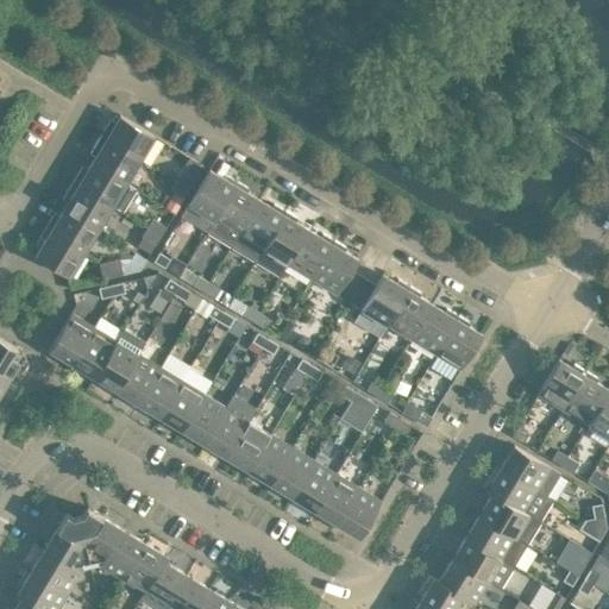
[(120,114),(115,121),(111,119),(101,136),(140,159),(155,136),(120,114)]
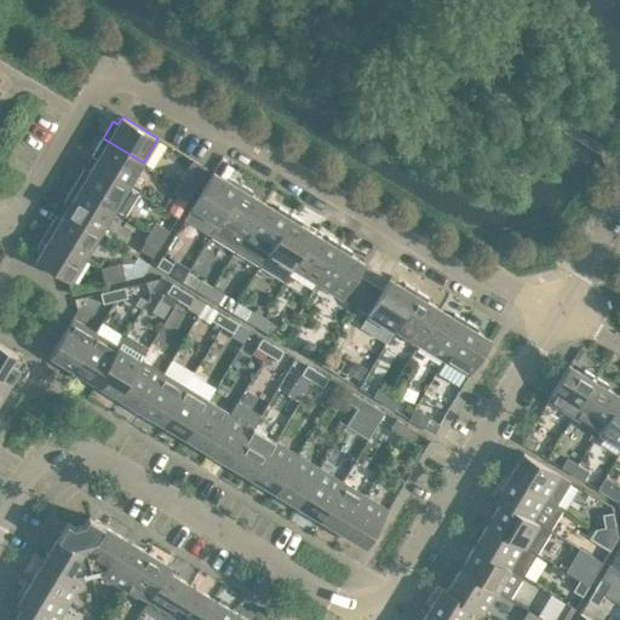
[(92,154),(97,158),(93,165),(128,185),(143,162),(103,138),(92,154)]
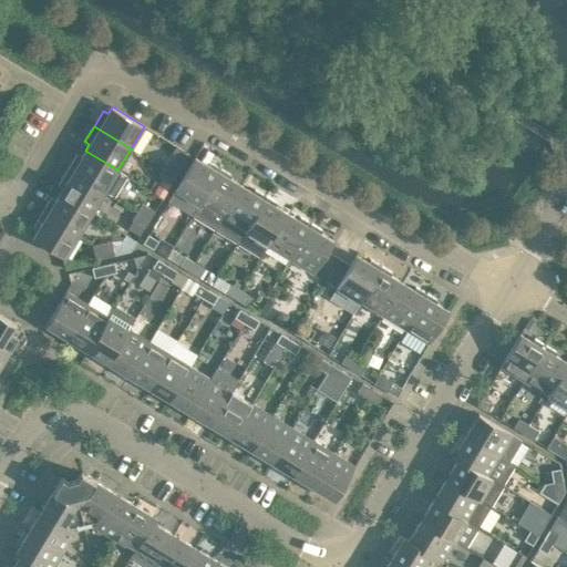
[(189,154),(176,146),(163,168),(176,176),(189,154)]
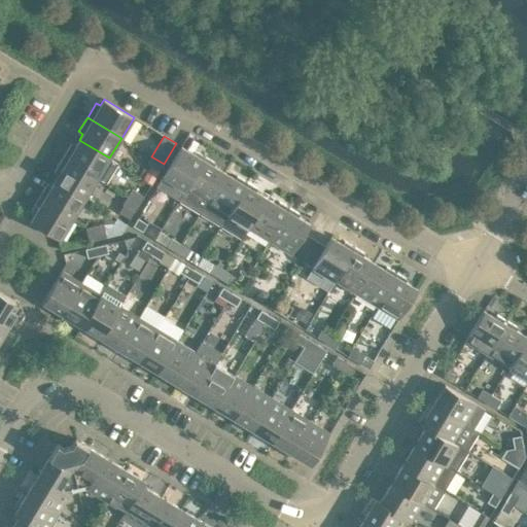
[(118,163),(109,157),(79,140),(76,145),(71,143),(63,157),(97,178),(106,183),(118,163)]
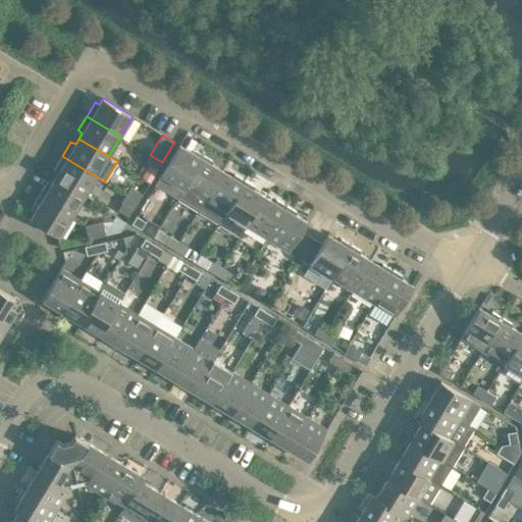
[(203,155),(193,149),(192,151),(179,144),(155,185),(177,198),(184,188),(203,155)]
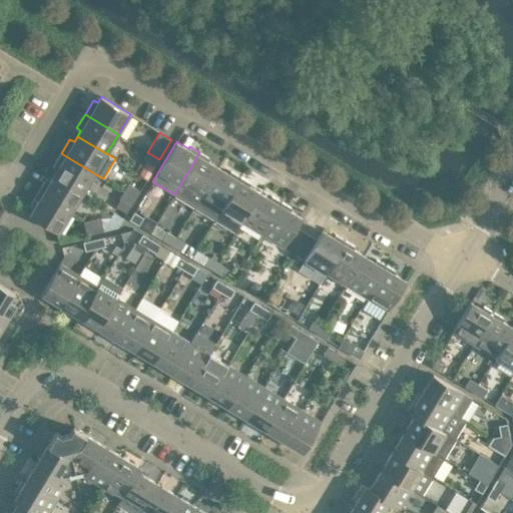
[(146,161),(154,166),(159,159),(147,152),(143,159),(146,161)]
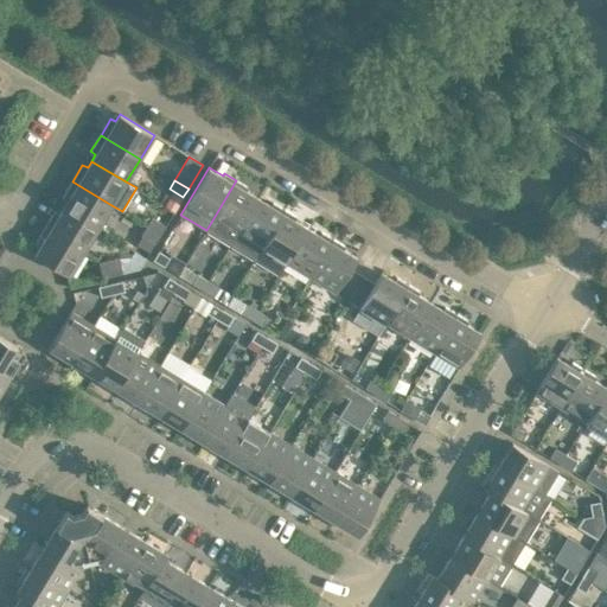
[(247,190),(248,187),(236,180),(213,218),(206,230),(230,246),(259,198),(247,190)]
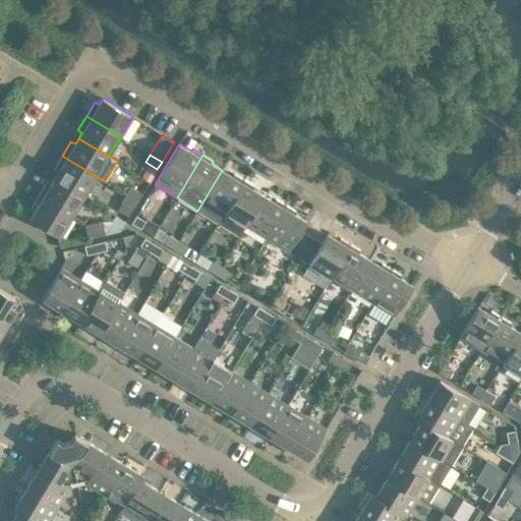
[(54,169),(58,172),(54,178),(83,195),(96,176),(62,156),(54,169)]
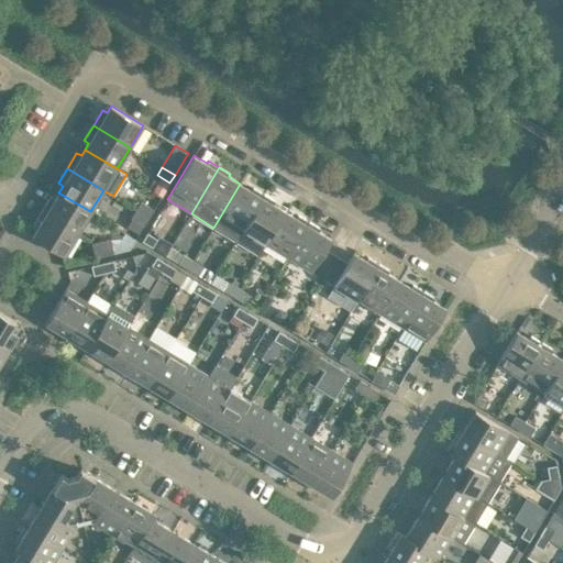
[(161,177),(153,189),(163,195),(169,183),(161,177)]
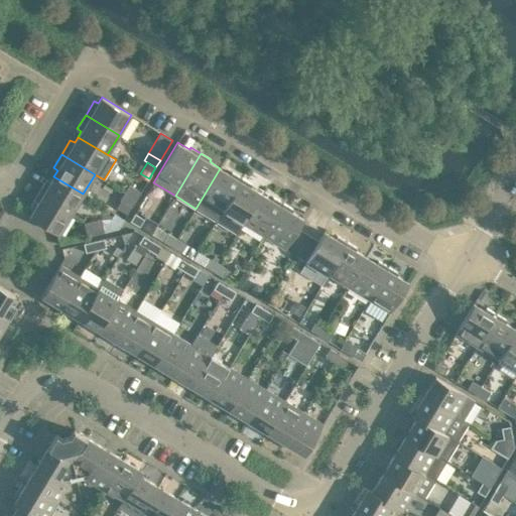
[(232,172),(231,174),(220,168),(196,209),(217,221),(242,178),(232,172)]
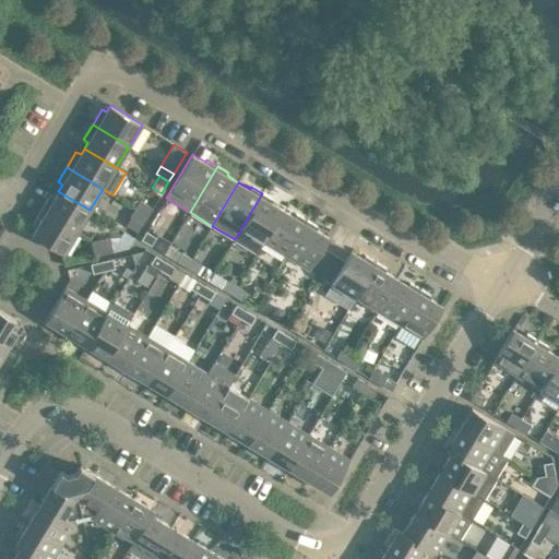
[(55,197),(50,194),(40,210),(78,232),(90,210),(58,191),(55,197)]
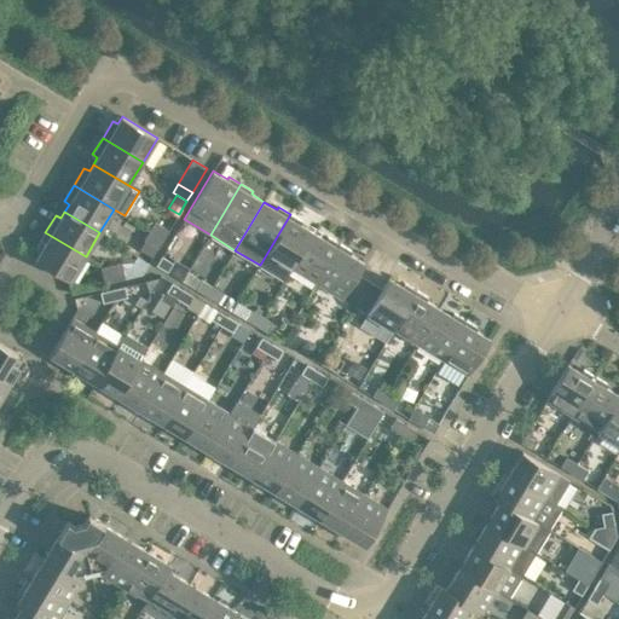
[(301,224),(304,221),(290,214),(260,265),(284,279),(291,267),(313,232),(301,224)]
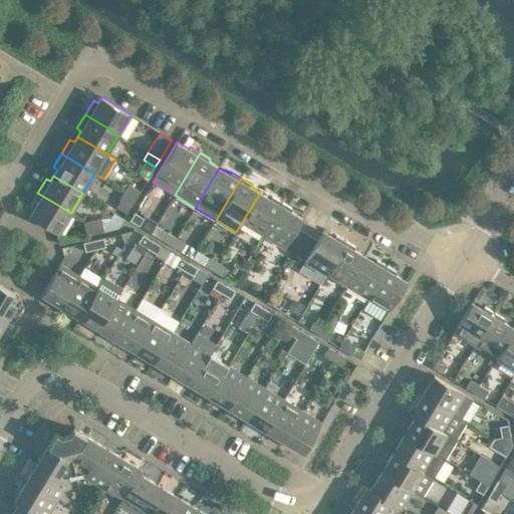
[(141,192),(129,185),(124,192),(136,199),(141,192)]
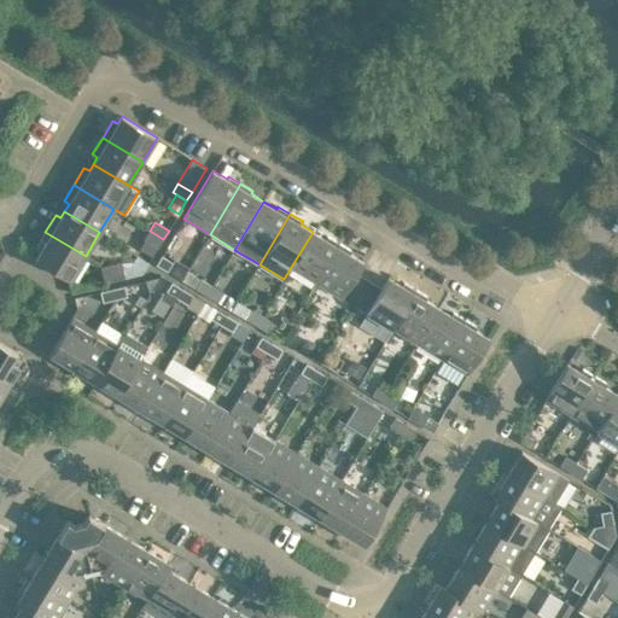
[(145,240),(158,248),(163,239),(150,231),(144,239),(145,240)]
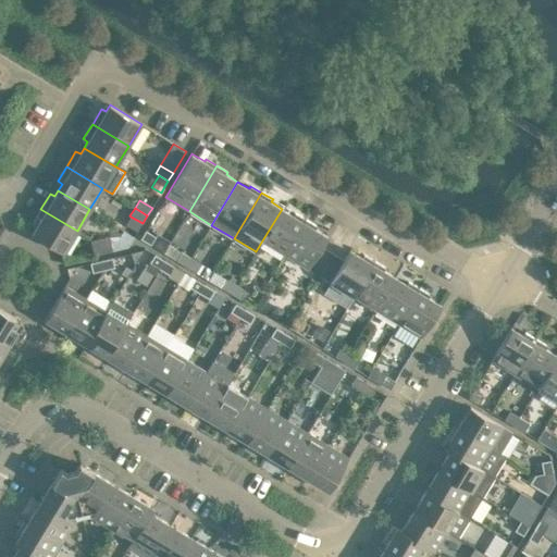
[(32,223),(36,226),(32,233),(64,252),(77,231),(40,209),(32,223)]
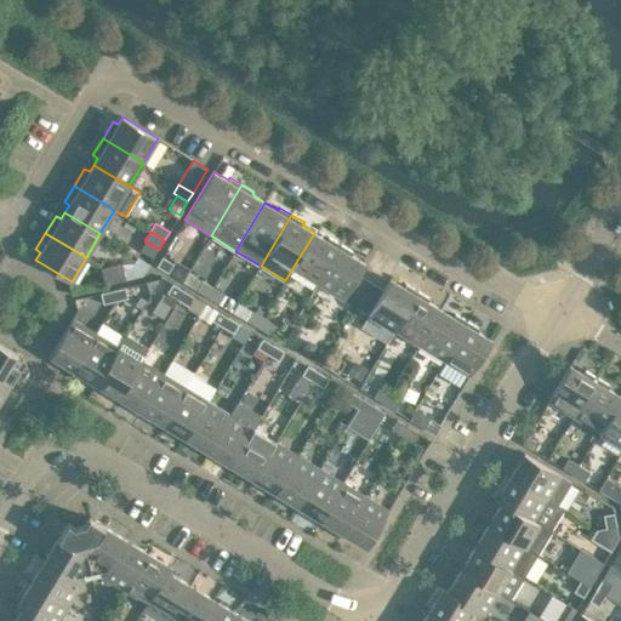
[(329,237),(328,240),(314,233),(292,268),(318,284),(342,245),(329,237)]
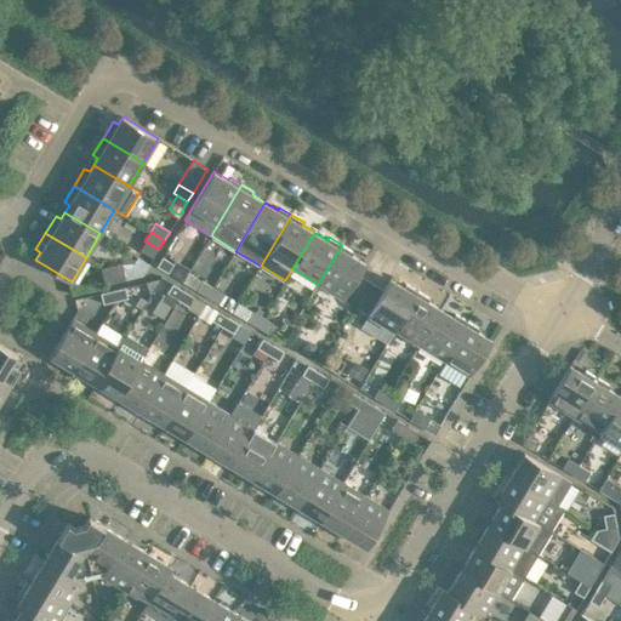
[(146,241),(141,250),(153,257),(159,249),(146,241)]
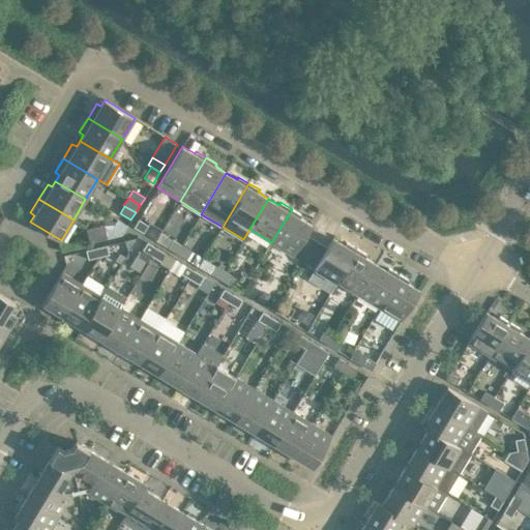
[(300,217),(302,215),(292,209),(271,242),(304,262),(317,240),(306,234),(312,225),(300,217)]
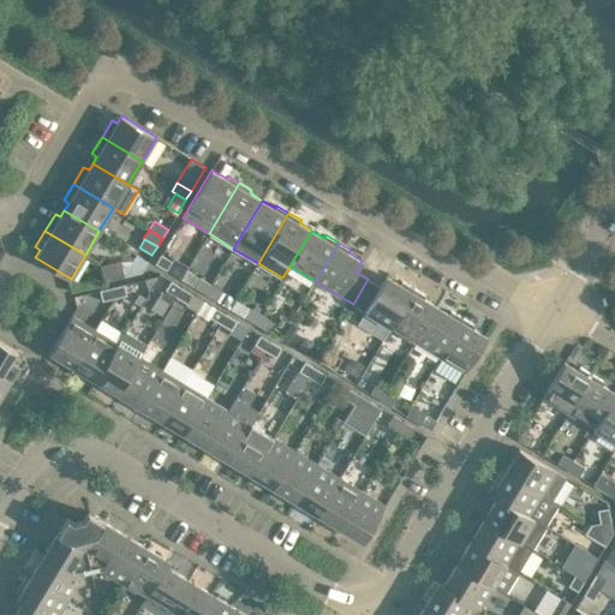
[(161,254),(155,263),(167,270),(172,261),(161,254)]
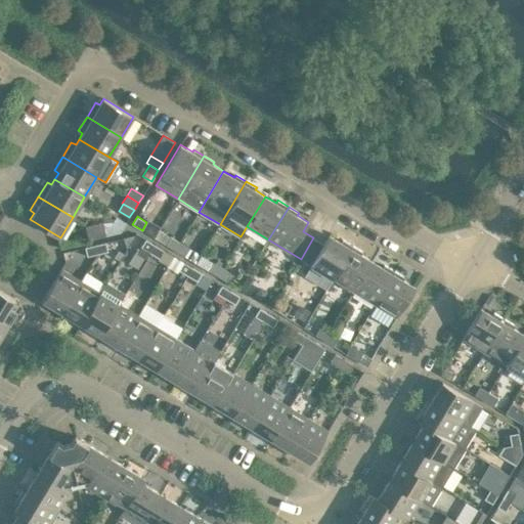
[(105,235),(102,222),(94,224),(97,237),(105,235)]
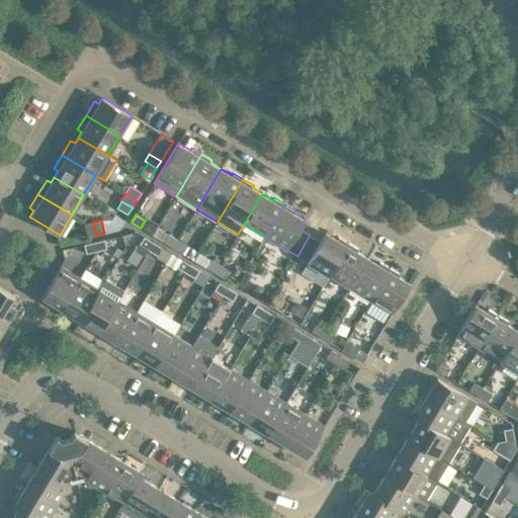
[(85,224),(88,237),(96,235),(93,222),(85,224)]
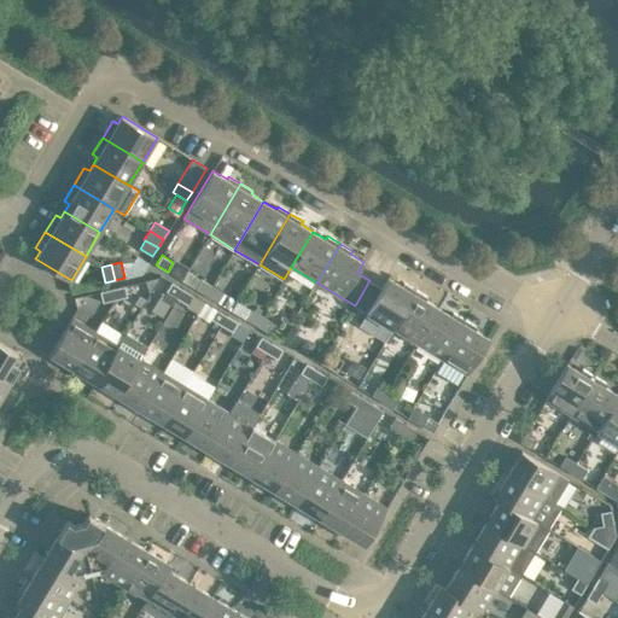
[(389,277),(382,287),(369,280),(355,305),(392,328),(417,290),(404,283),(402,285),(389,277)]
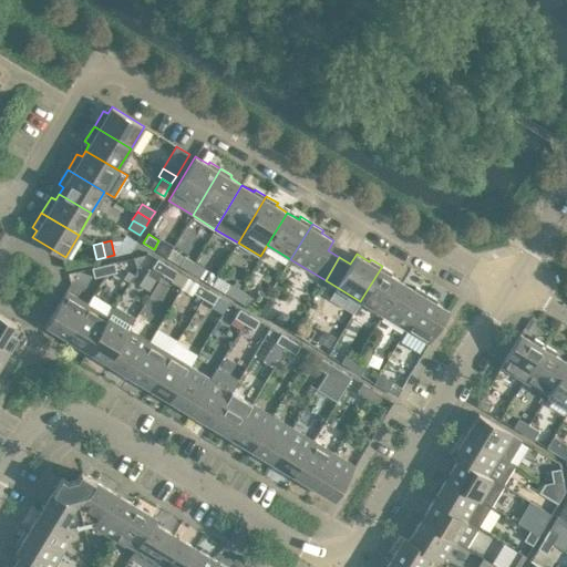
[(185,256),(179,265),(189,270),(195,263),(185,256)]
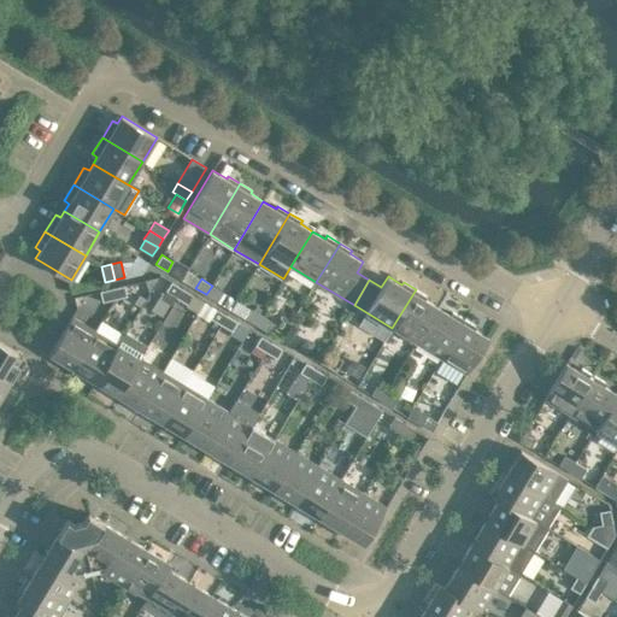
[(171,281),(166,291),(176,297),(182,287),(171,281)]
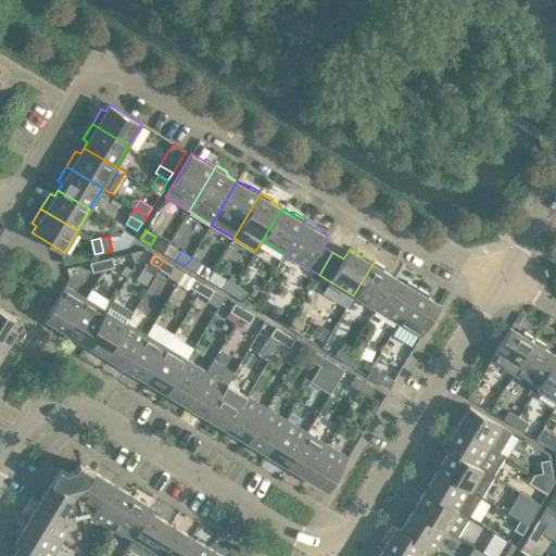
[(114,266),(112,256),(101,260),(103,269),(114,266)]
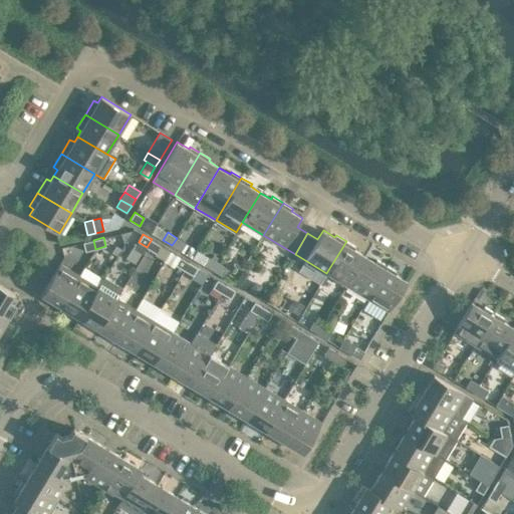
[(181,251),(186,243),(177,238),(172,245),(181,251)]
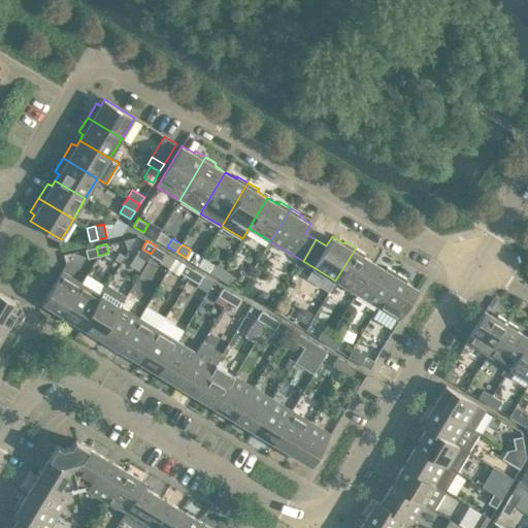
[(160,260),(165,252),(156,245),(151,254),(160,260)]
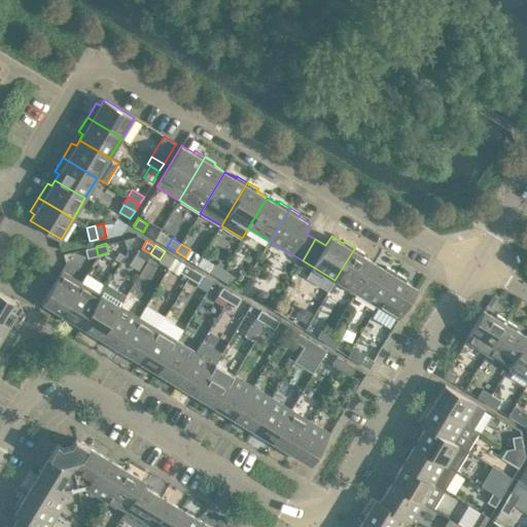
[(85,248),(88,257),(98,255),(96,246),(85,248)]
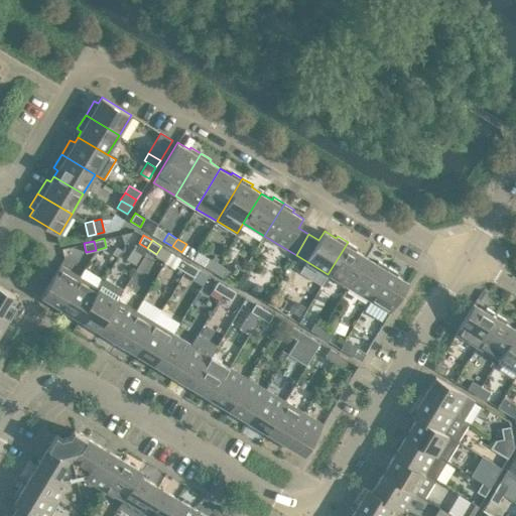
[(356,251),(358,248),(348,242),(328,274),(349,286),(367,257),(356,251)]
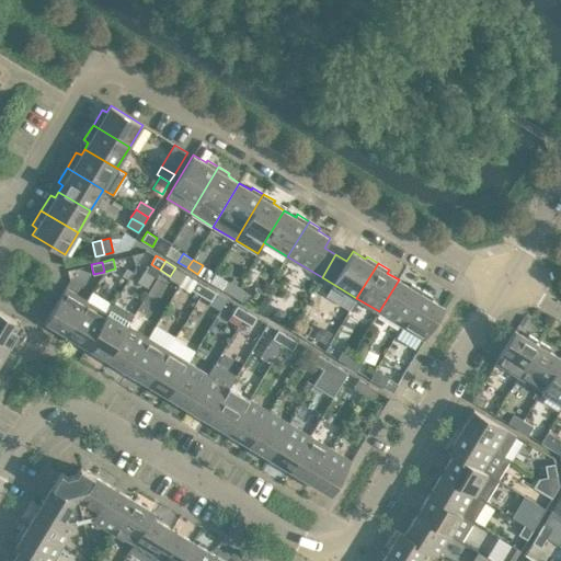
[(145,268),(138,281),(148,287),(156,275),(145,268)]
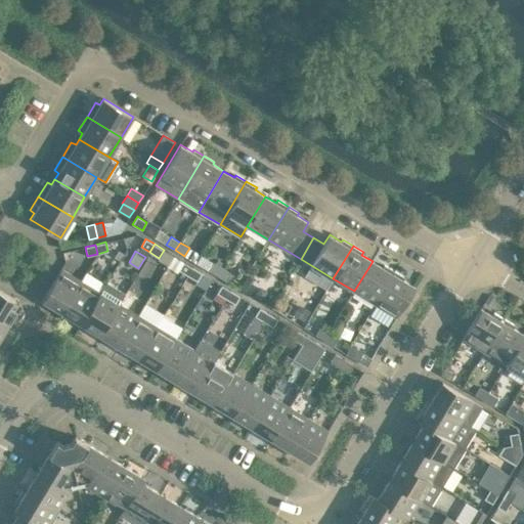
[(385,265),(383,267),(373,261),(354,291),(375,304),(395,271),(385,265)]
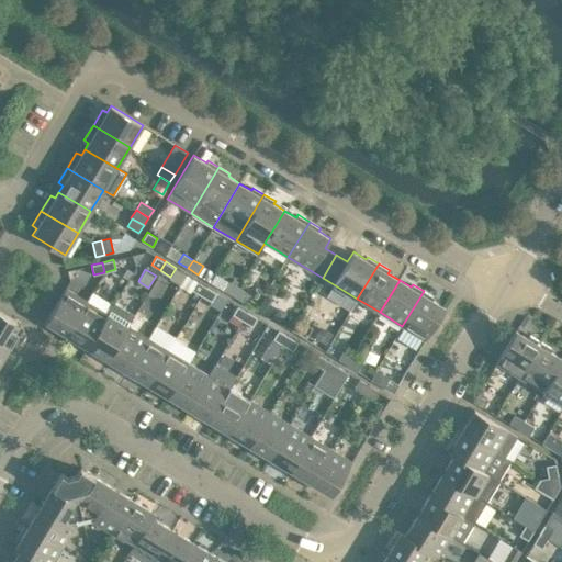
[(197,281),(191,289),(201,295),(206,287),(197,281)]
